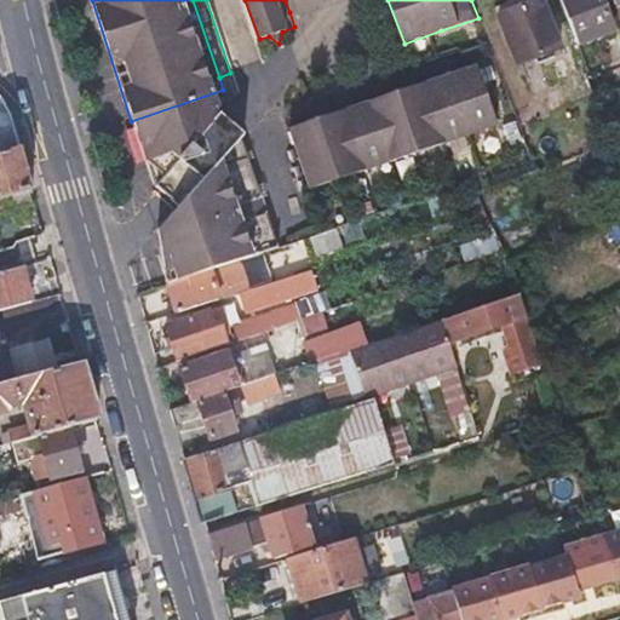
[(539,0),(537,0),(518,7),(498,15),(515,63),(557,49),(539,0)]
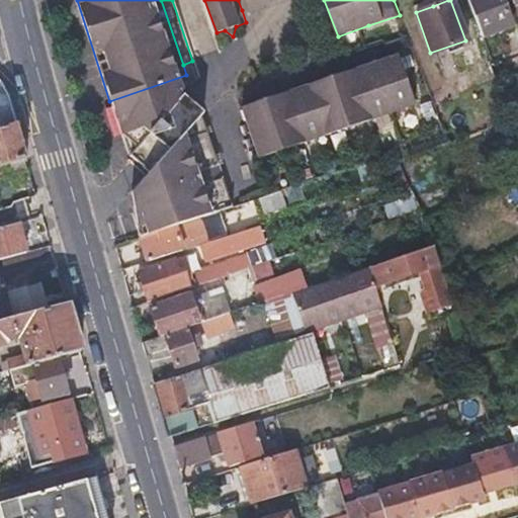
[(511,24),(507,12),(502,0),(498,0),(488,3),(486,0),(468,0),(482,35),(511,24)]
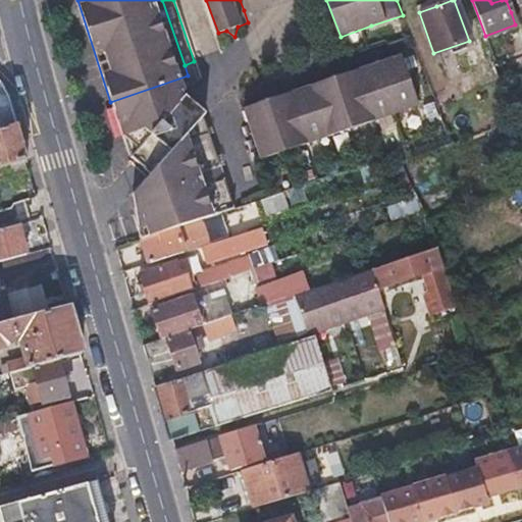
[(280,96),(273,90),(271,100),(273,105),(258,110),(257,105),(253,102),(245,105),(244,109),(238,111),(256,162),(419,105),(402,54),(394,56),(386,51),(383,60),(385,65),(371,70),(370,65),(366,62),(356,65),(354,71),(349,72),(346,69),(336,73),(335,76),(337,82),(323,87),(322,82),(315,75),(310,86),(280,96)]
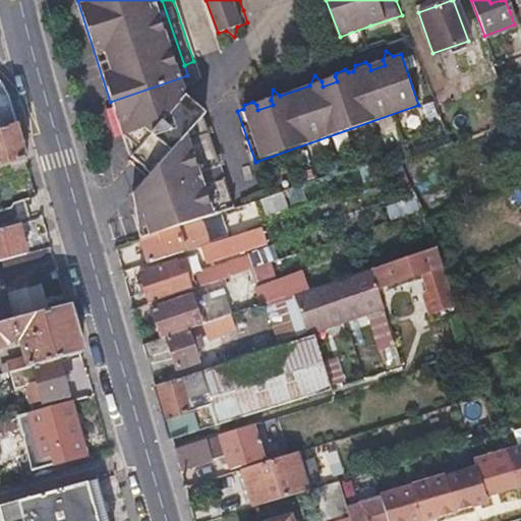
[(383,60),(369,65),(370,70),(385,65),(383,60)]
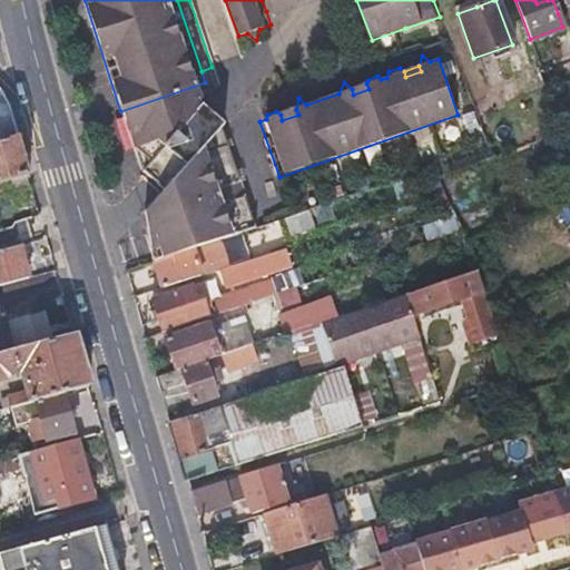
[(209,96),(205,82),(120,111),(139,172),(204,101),(209,96)]
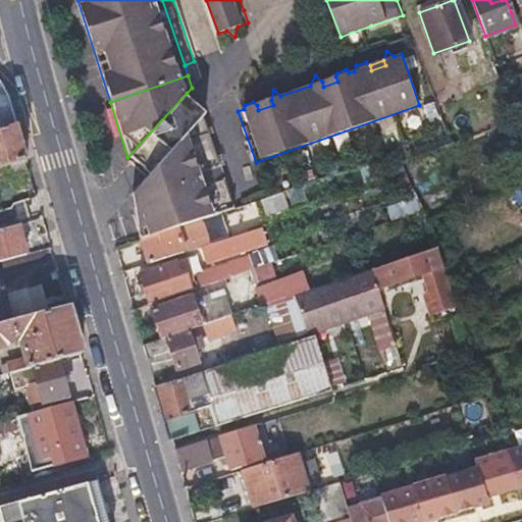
[(335,76),(322,82),(323,87),(337,82),(335,76)]
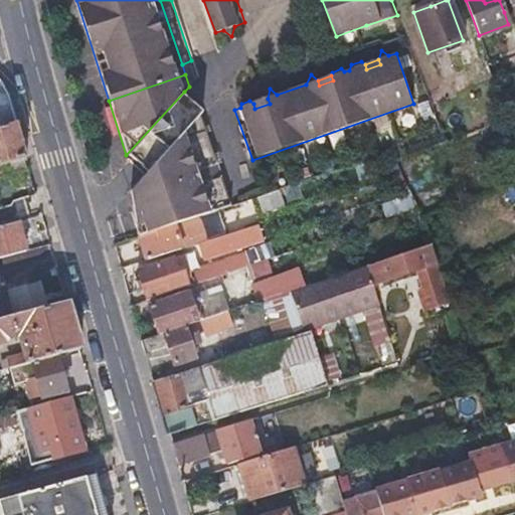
[(0,126),(15,122),(7,92),(0,80),(0,126)]
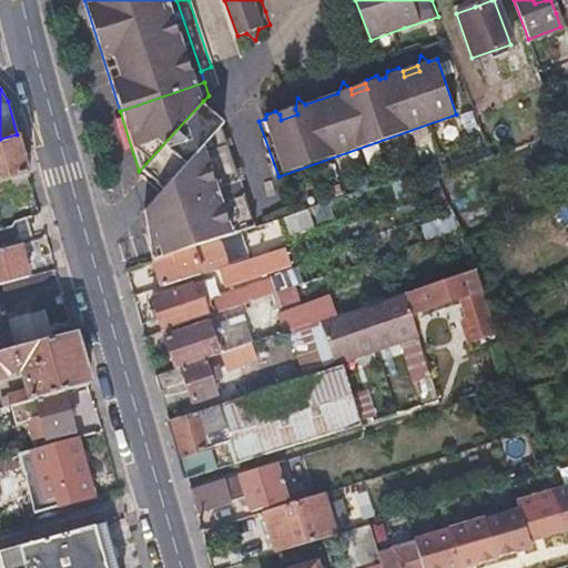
[(148,199),(212,127),(208,117),(203,101),(139,171),(143,184),(148,199)]
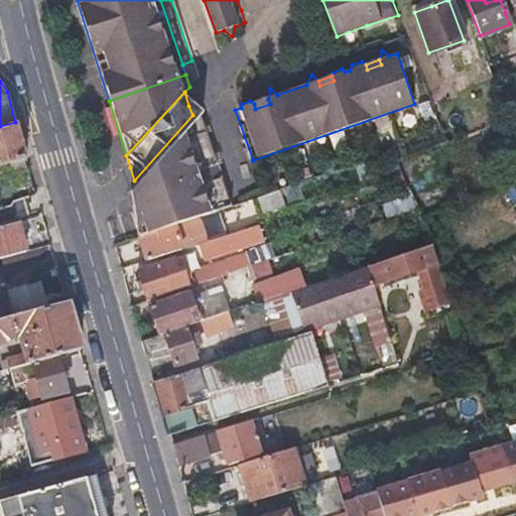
[(268,99),(254,104),(255,109),(270,104),(268,99)]
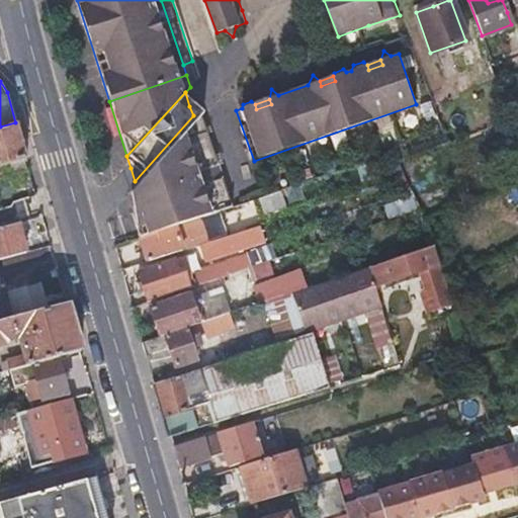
[(124,192),(140,237),(175,225),(224,208),(193,115),(135,181),(124,192)]
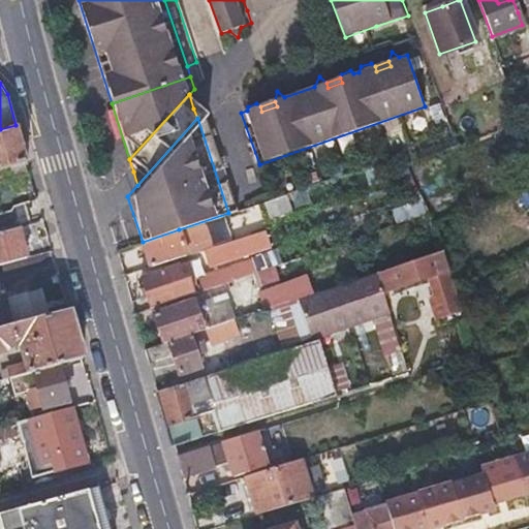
[(0,167),(10,164),(26,159),(16,125),(0,129),(0,167)]
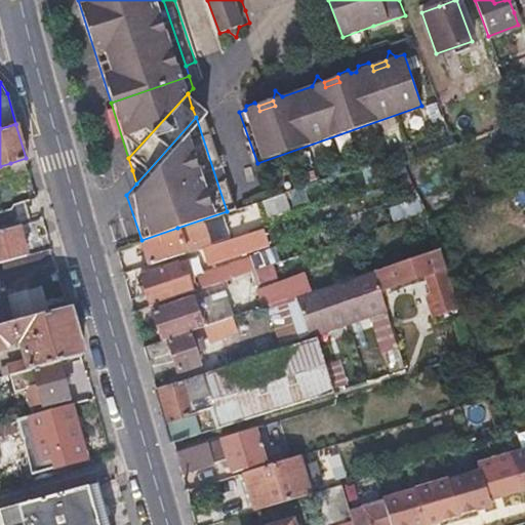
[(0,166),(0,177),(13,174),(10,163),(0,166)]
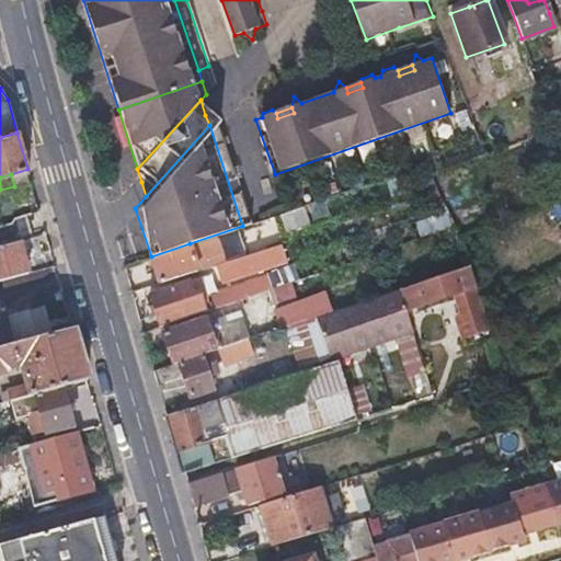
[(190,243),(151,256),(159,284),(198,271),(195,263),(222,254),(217,236),(190,244),(190,243)]
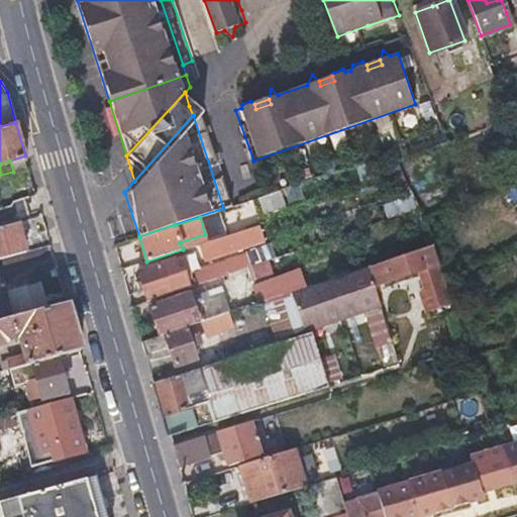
[(0,257),(26,250),(21,236),(16,222),(0,227),(0,257)]
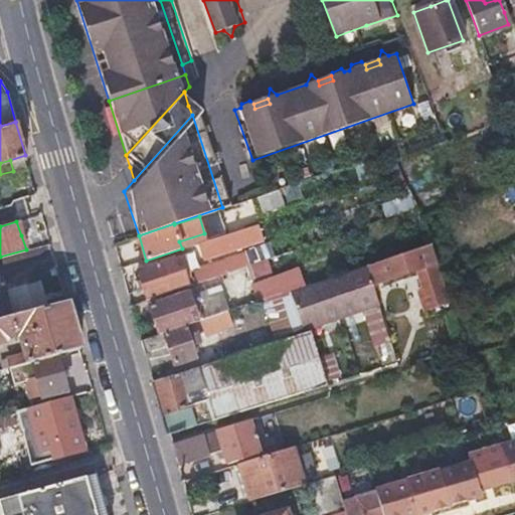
[(220,250),(218,243),(216,236),(199,242),(204,256),(220,250)]
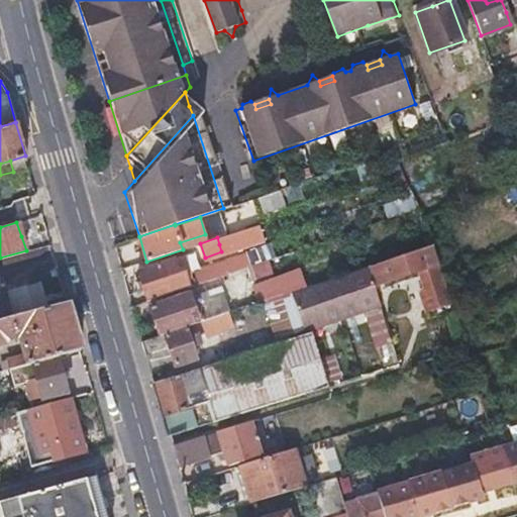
[(437,267),(434,256),(431,247),(355,274),(362,291),(437,267)]
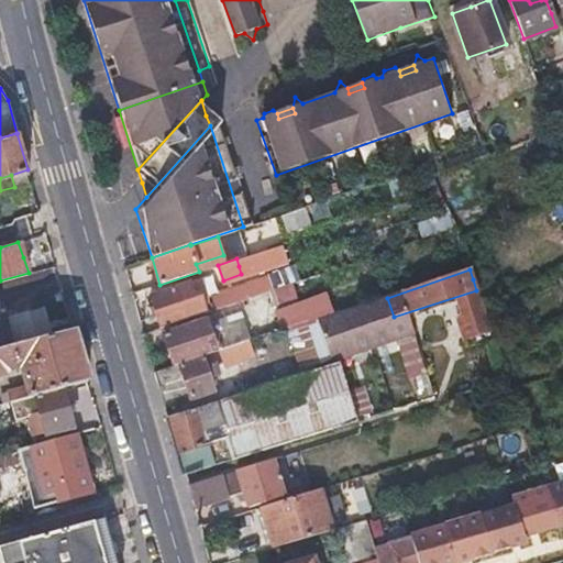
[(200,294),(197,295),(194,296),(189,282),(152,296),(163,329),(207,313),(200,294)]
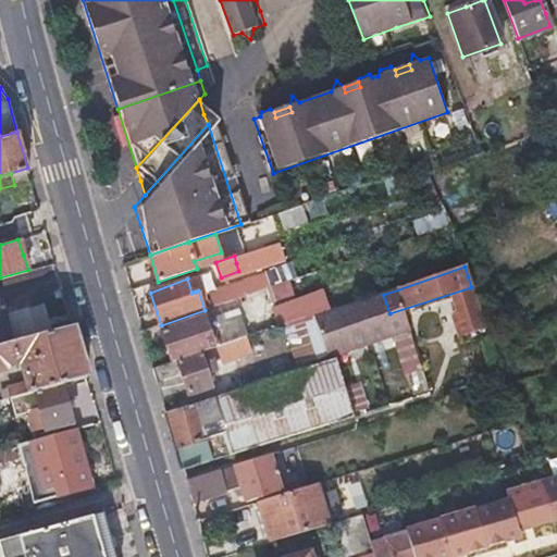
[(247,296),(245,291),(244,286),(207,298),(211,308),(247,296)]
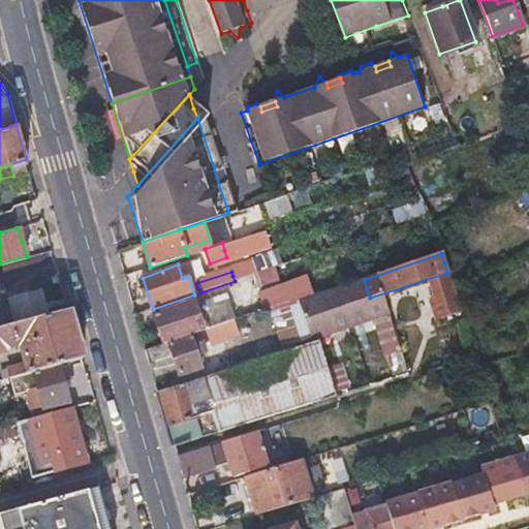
[(359,281),(299,301),(309,335),(336,325),(331,310),(364,299),(359,281)]
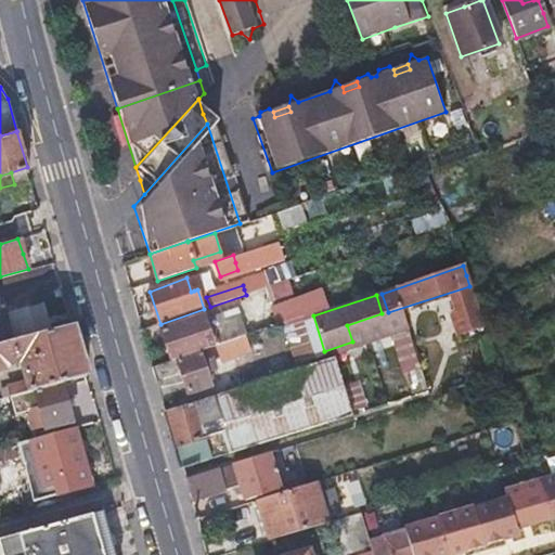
[(280,307),(285,324),(313,315),(310,307),(307,298),(280,307)]
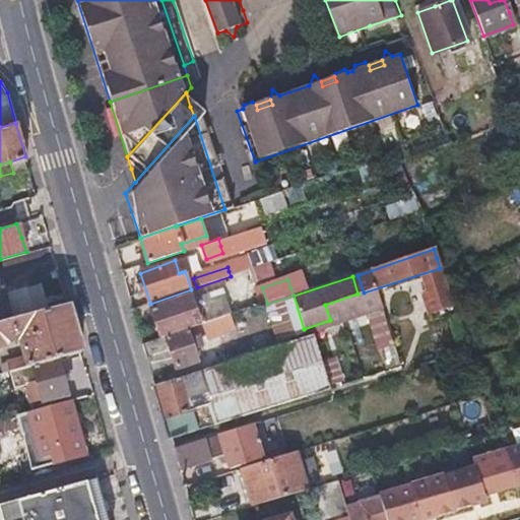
[(0,320),(66,302),(61,283),(39,290),(36,280),(0,289),(0,320)]
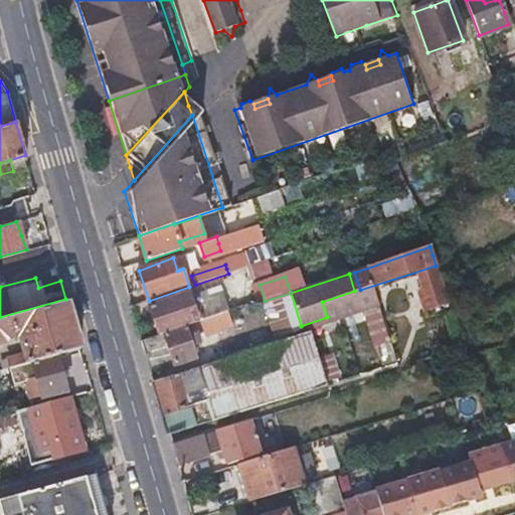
[(160,335),(197,323),(187,293),(150,307),(160,335)]
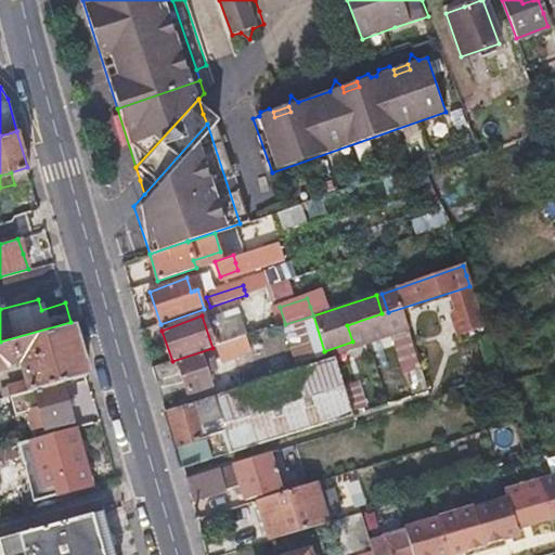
[(294,365),(325,355),(324,351),(313,315),(285,324),(281,326),(294,365)]
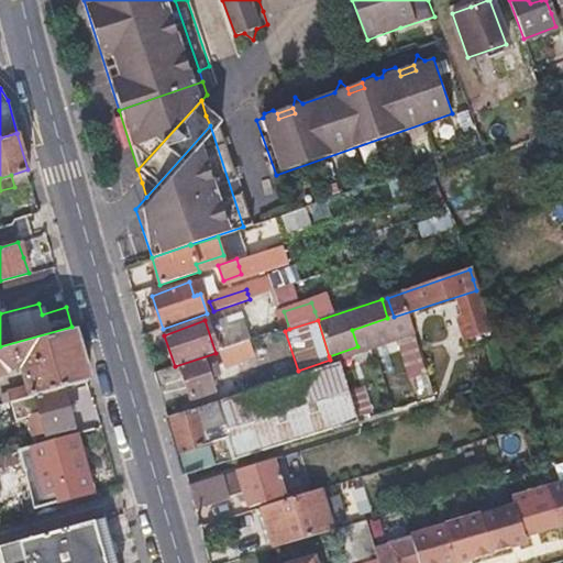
[(61,386),(87,378),(72,327),(0,346),(0,373),(2,368),(17,365),(22,385),(0,392),(0,401),(0,403),(8,400),(33,394),(61,386)]
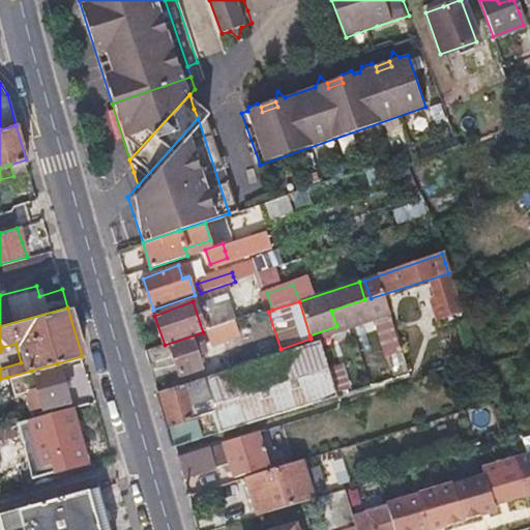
[(203,332),(165,345),(145,350),(154,384),(198,370),(197,365),(201,363),(199,357),(203,355),(200,345),(208,342),(212,344),(226,340),(222,326),(231,323),(228,312),(216,315),(221,326),(203,332)]
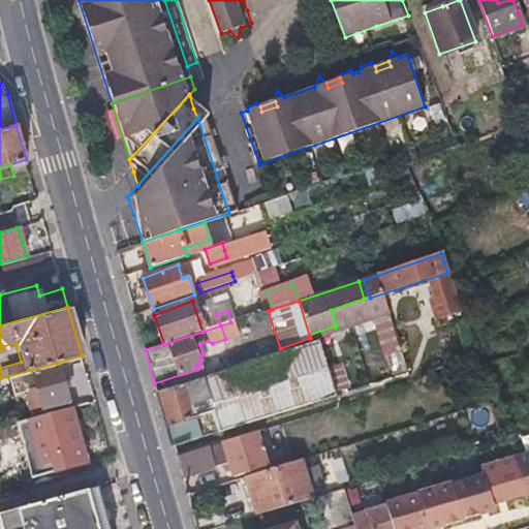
[(335,339),(322,343),(331,368),(342,364),(335,339)]
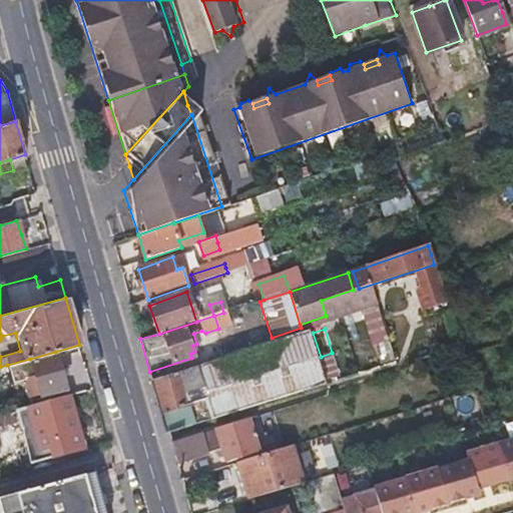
[(65,387),(55,352),(30,359),(7,365),(12,382),(24,379),(29,396),(40,392),(41,394),(65,387)]
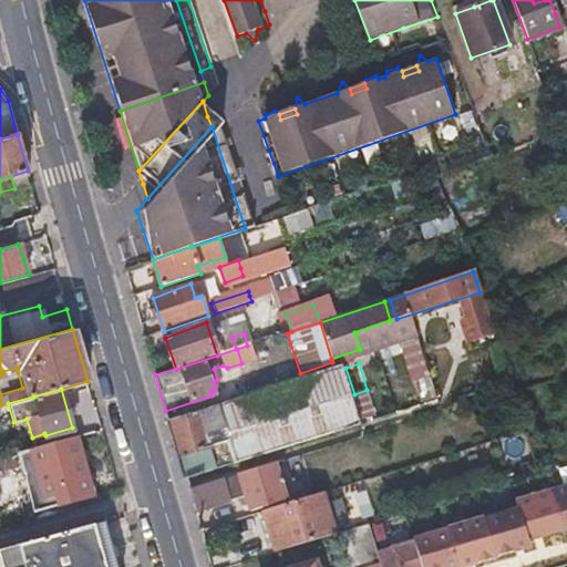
[(299,398),(251,412),(257,434),(306,419),(299,398)]
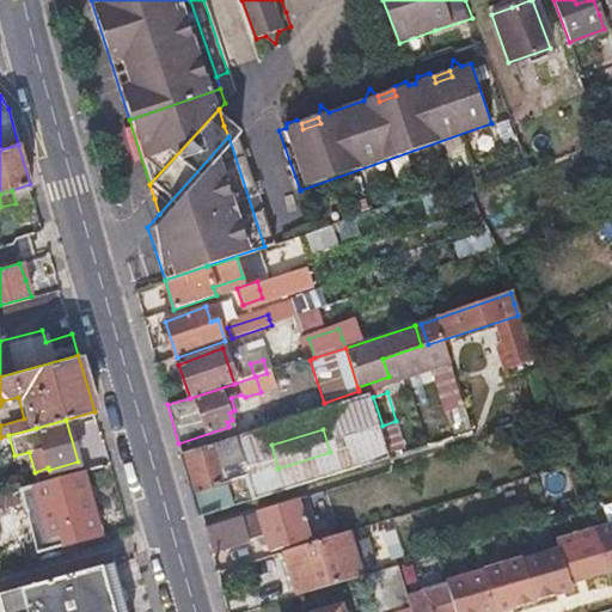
[(24,507),(31,528),(37,551),(108,532),(103,513),(95,515),(81,471),(5,493),(8,506),(10,510),(24,507)]
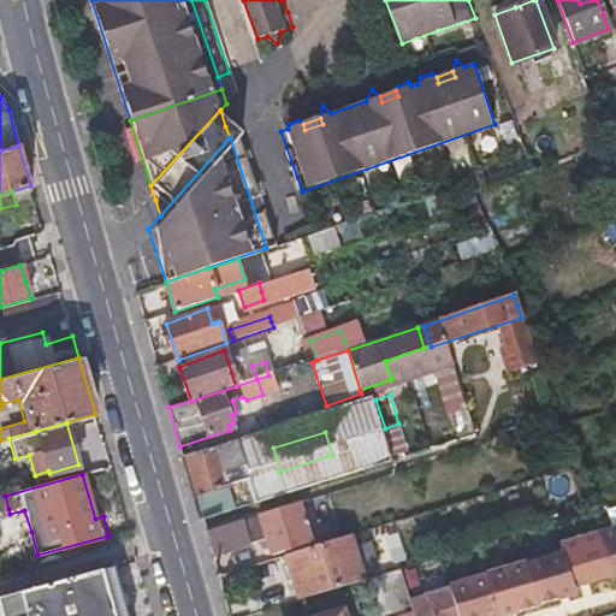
[(211,554),(237,546),(265,539),(268,555),(306,544),(295,502),(203,529),(211,554)]
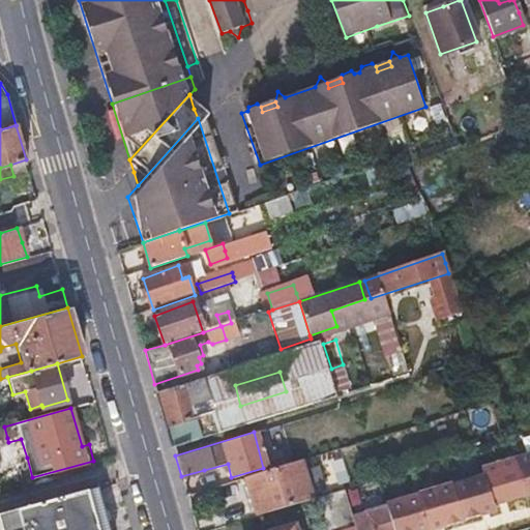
[(529,457),(487,470),(488,476),(454,486),(454,484),(421,495),(388,505),(388,506),(352,517),(356,529),(449,529),(466,525),(466,524),(499,514),(498,508),(529,498),(529,457)]
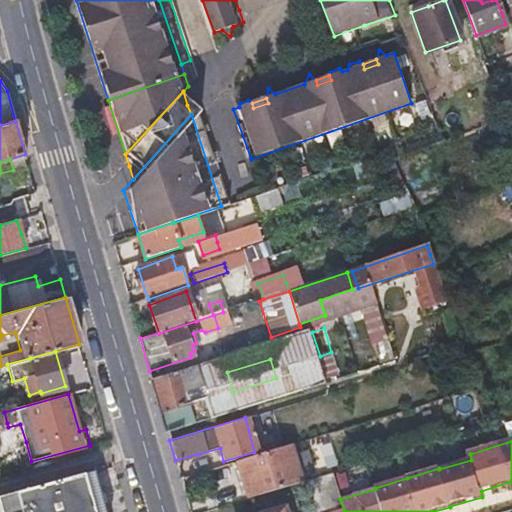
[(290,445),(263,453),(236,461),(248,498),(301,482),(290,445)]
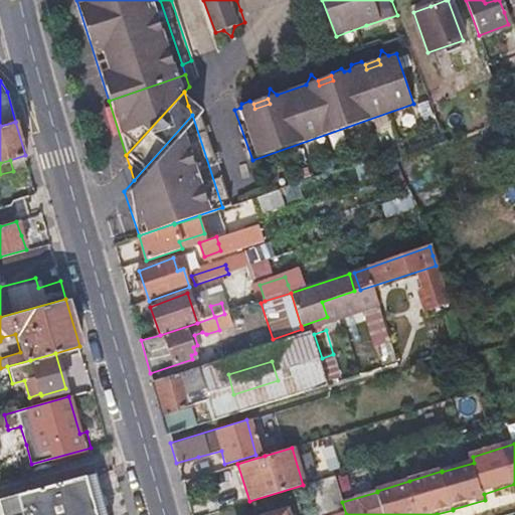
[(106,514),(102,500),(95,473),(0,499),(0,508),(2,514),(106,514)]
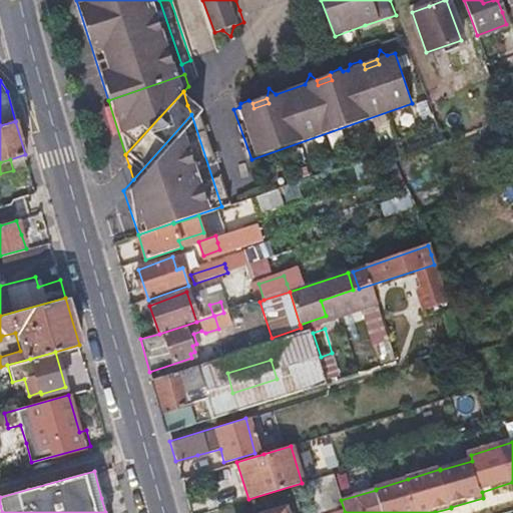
[(345,512),(341,500),(334,474),(309,481),(318,512),(286,512),(286,510),(275,512),(345,512)]
